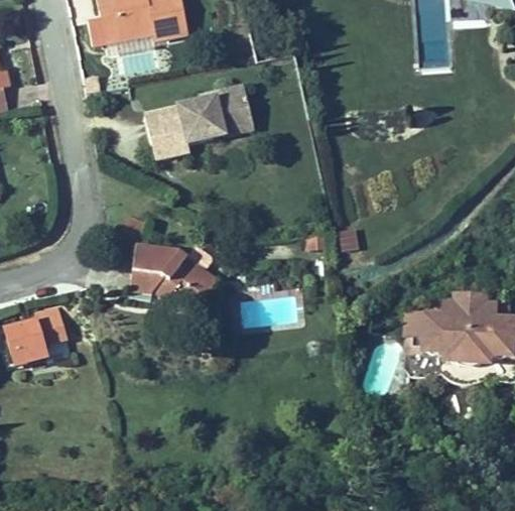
[(154,33),(155,39),(188,32),(180,0),(95,0),(105,43),(124,39),(121,27),(151,21),(154,33)]
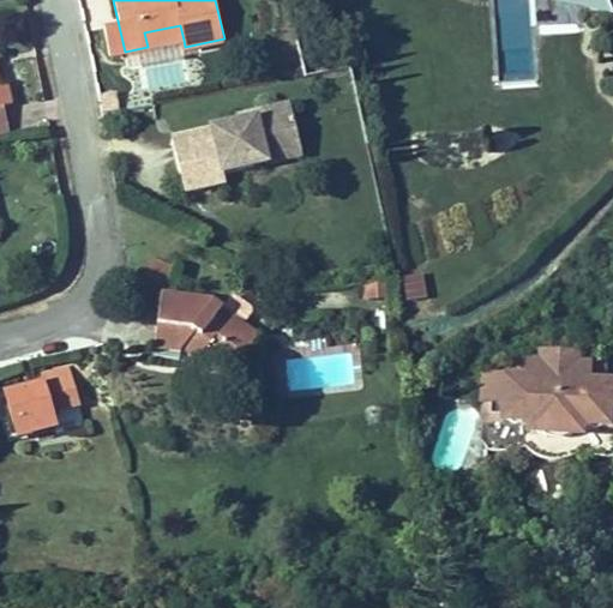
[(612,11),(608,0),(566,0),(612,11)]
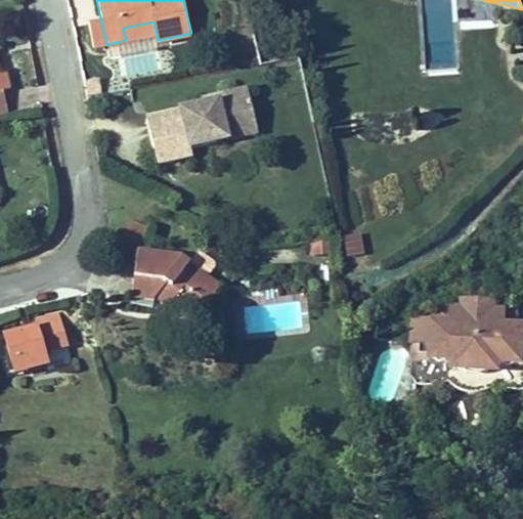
[(123,28),(126,40),(157,34),(154,22),(123,28)]
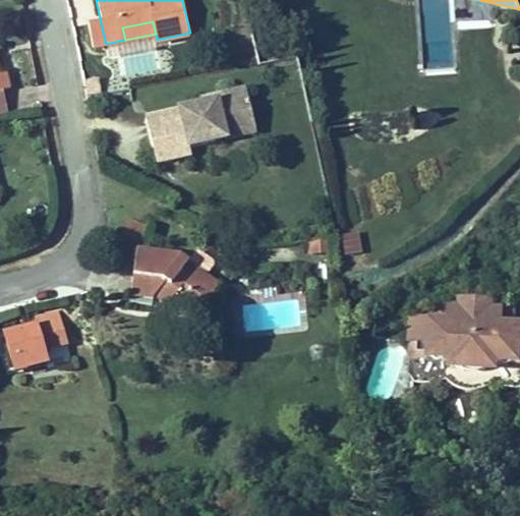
[(0,113),(8,112),(3,87),(9,86),(6,67),(0,68),(0,113)]
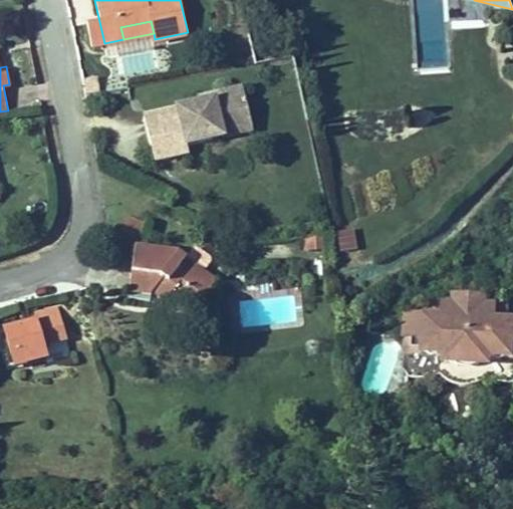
[(185,145),(224,136),(220,119),(250,112),(243,81),(193,93),(194,99),(175,103),(185,145)]
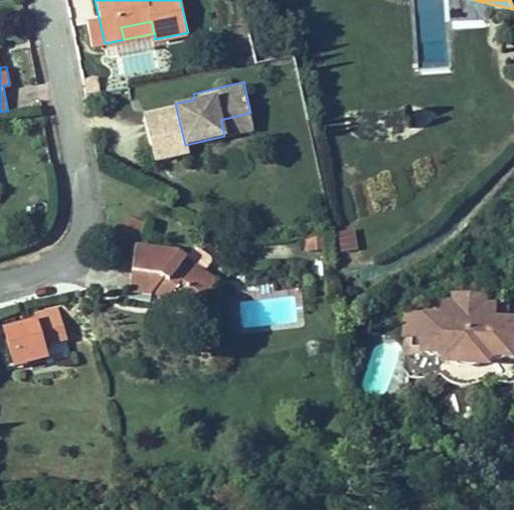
[(185,145),(175,104),(143,111),(154,160),(186,153),(185,145)]
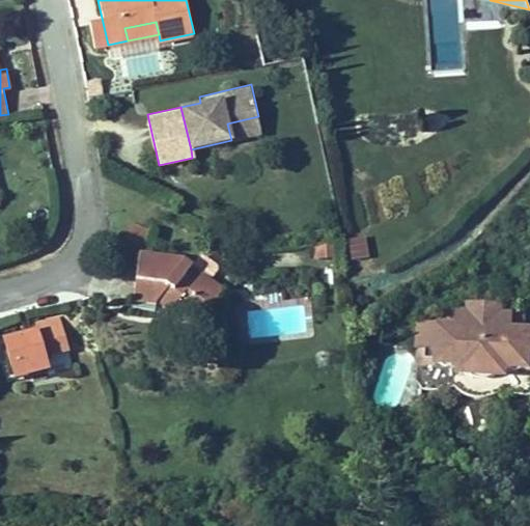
[(231,140),(261,133),(258,116),(227,123),(231,140)]
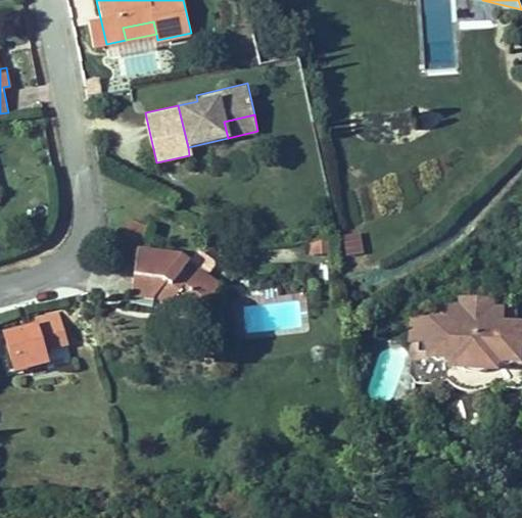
[(342,232),(346,249),(361,246),(357,229),(342,232)]
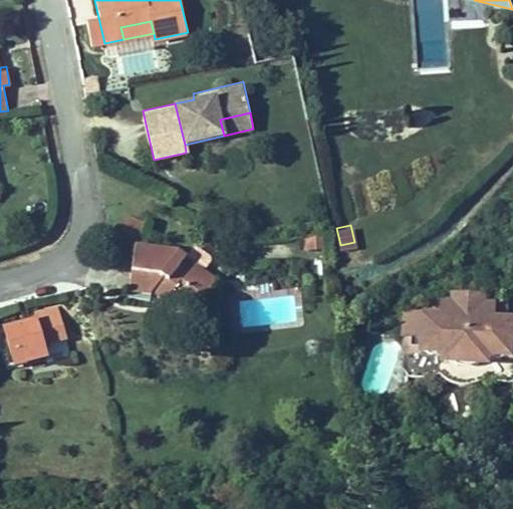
[(132,241),(127,287),(154,290),(187,315),(218,276),(180,246),(132,241)]
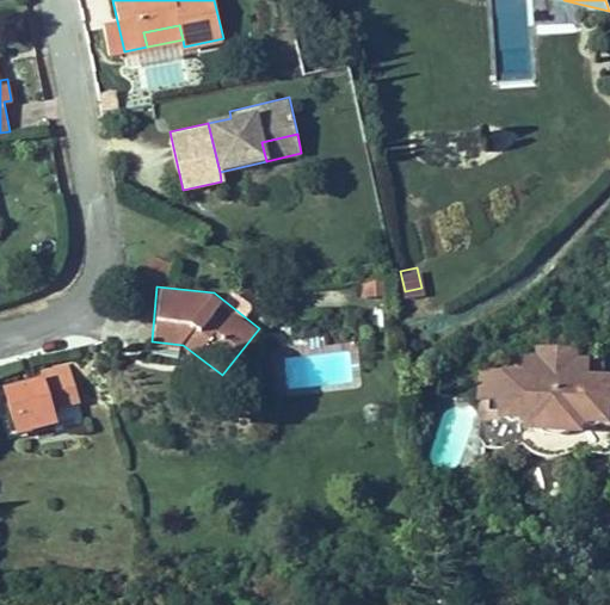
[(579,344),(533,341),(533,350),(522,350),(522,365),(478,364),(478,395),(498,396),(498,417),(521,418),(528,427),(578,428),(585,421),(609,423),(609,405),(609,371),(587,371),(589,352),(579,351),(579,344)]
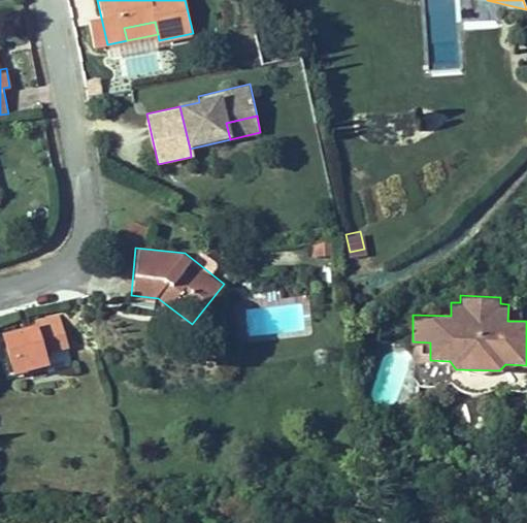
[(37,324),(1,333),(12,377),(50,367),(46,355),(69,349),(59,309),(35,316),(37,324)]
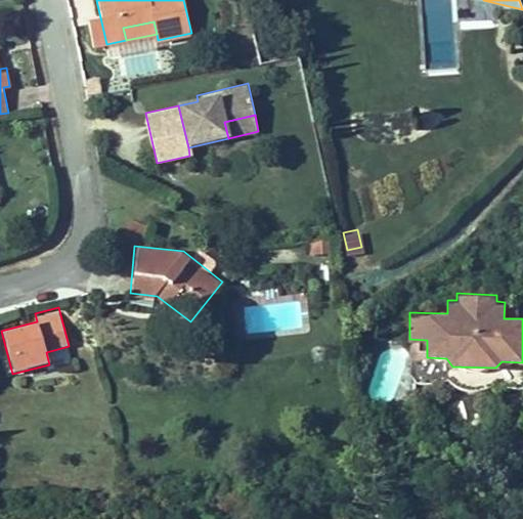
[(427,340),(409,339),(408,357),(427,357),(427,340)]
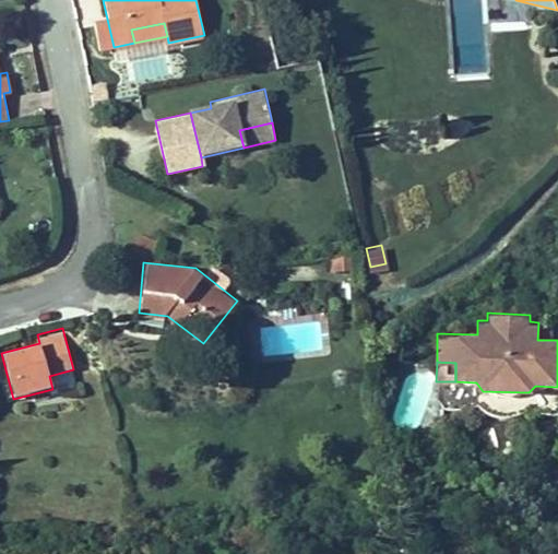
[(483,391),(476,382),(455,381),(436,381),(436,395),(442,404),(472,405),(476,399),(482,407),(494,413),(512,413),(523,408),(530,400),(535,408),(557,408),(557,386),(557,387),(535,386),(529,392),(483,391)]
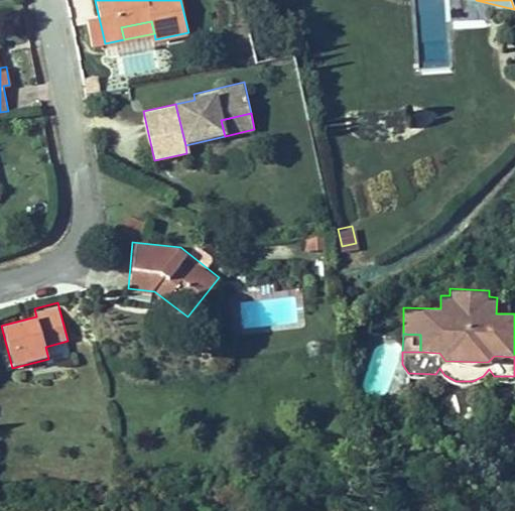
All buildings are outlined.
